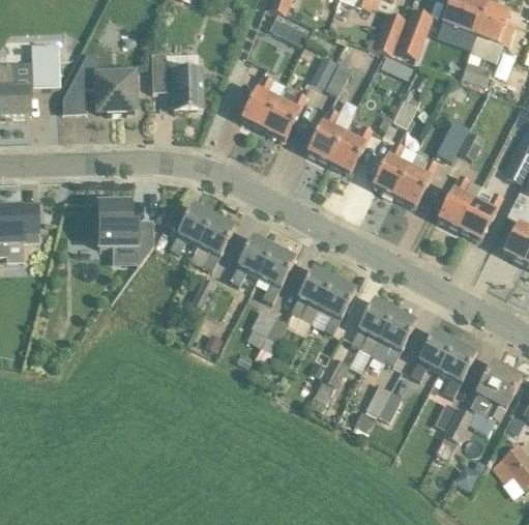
[(273,0),(270,9),(286,16),(291,0),(273,0)]
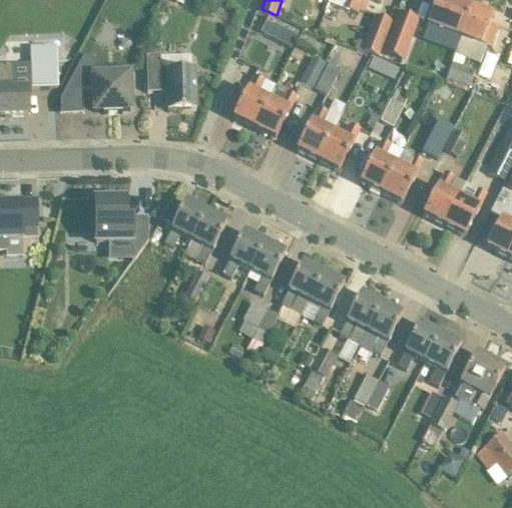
[(332,0),(360,11),(363,0),(332,0)]
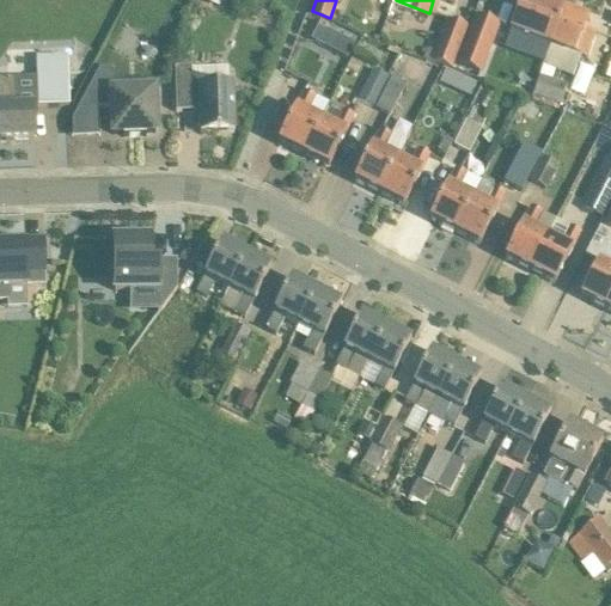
[(525,0),(515,25),(551,40),(564,5),(553,0),(525,0)]
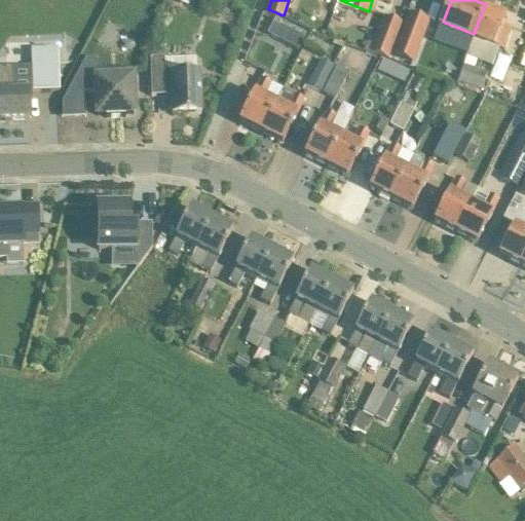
[(507,12),(485,4),(474,34),(466,52),(493,63),(500,44),(504,45),(514,23),(503,19),(507,12)]
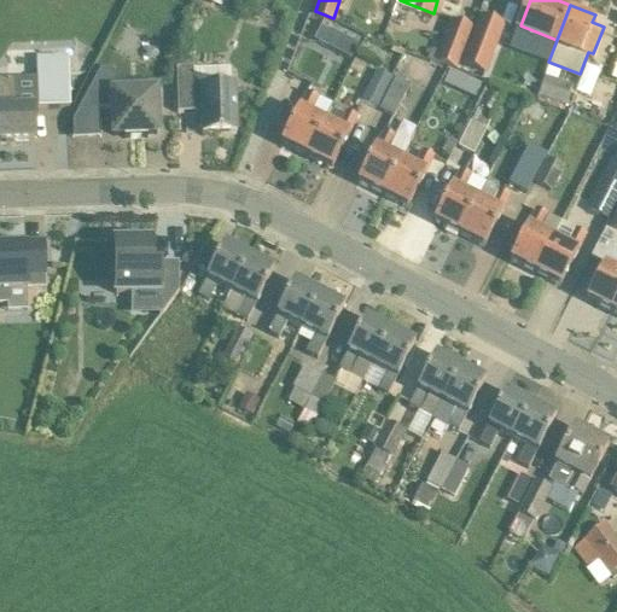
[(483,11),(464,60),(485,69),(505,19),(483,11)]
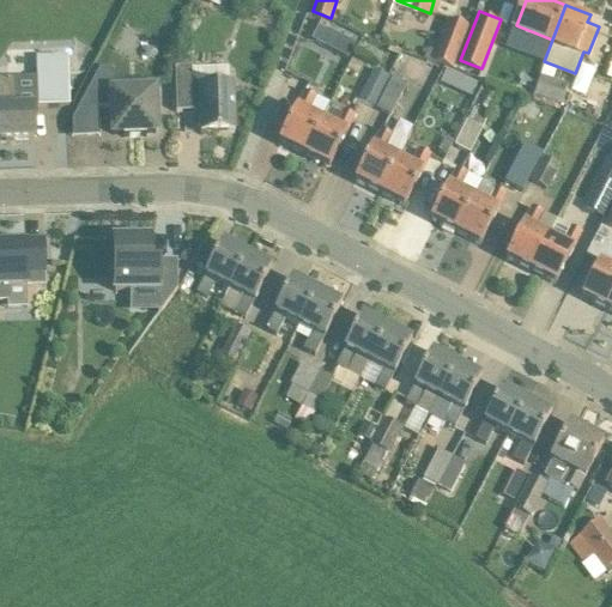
[(434,56),(452,65),(470,22),(452,14),(434,56)]
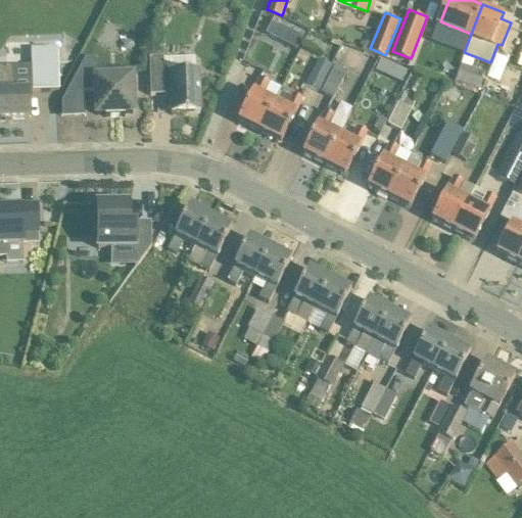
[(266,31),(277,36),(285,19),(274,14),(266,31)]
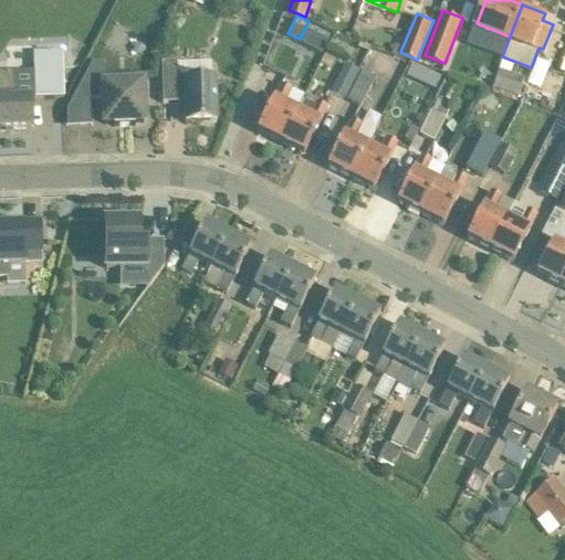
[(345,94),(367,53),(354,46),(332,87),(345,94)]
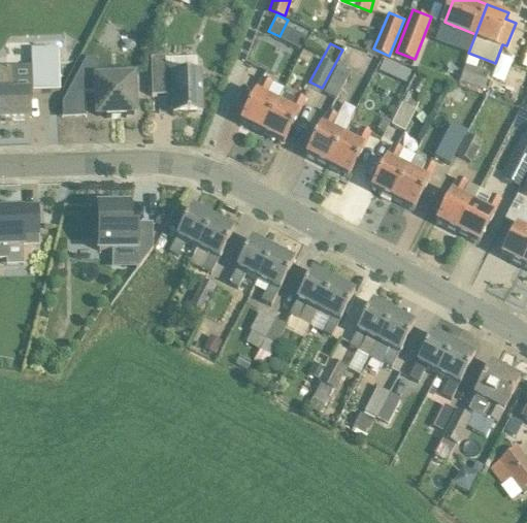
[(61,87),(60,51),(33,51),(34,88),(61,87)]
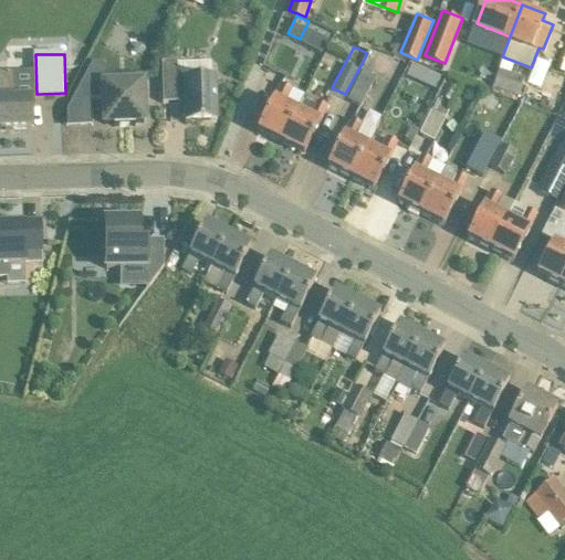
[(177,57),(163,57),(164,98),(186,97),(187,118),(218,117),(216,73),(212,73),(212,57),(177,59),(177,57)]
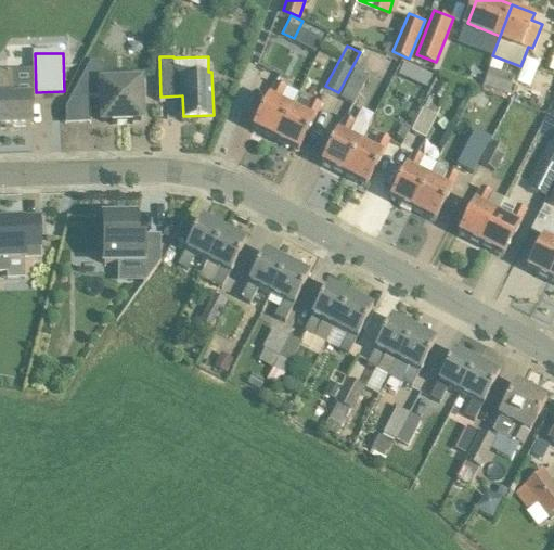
[(72,94),(66,104),(67,122),(91,119),(90,94),(103,93),(104,116),(113,116),(113,118),(133,118),(133,115),(141,115),(140,78),(103,79),(102,58),(91,59),(72,94)]
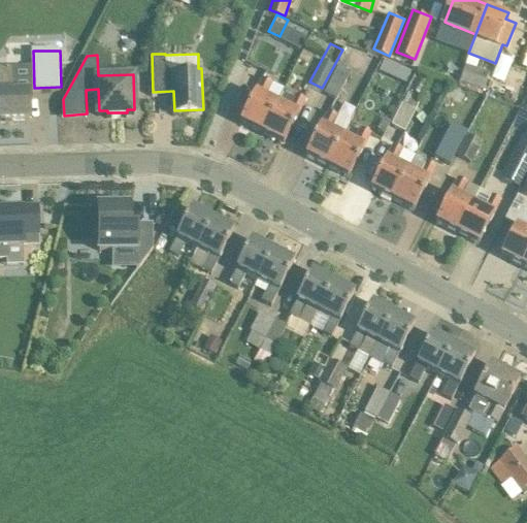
[(324,89),(337,96),(352,69),(338,62),(324,89)]
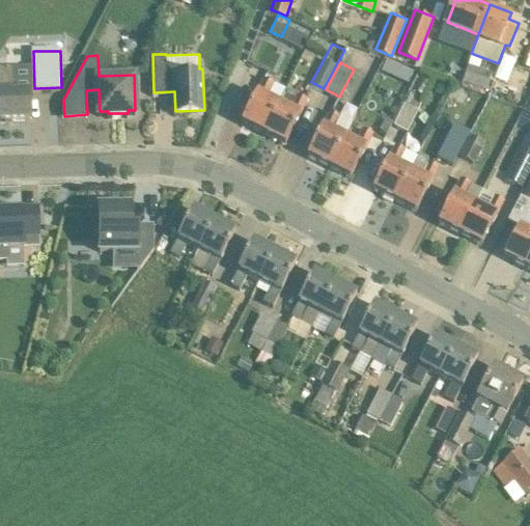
[(414,66),(402,62),(397,74),(409,79),(414,66)]
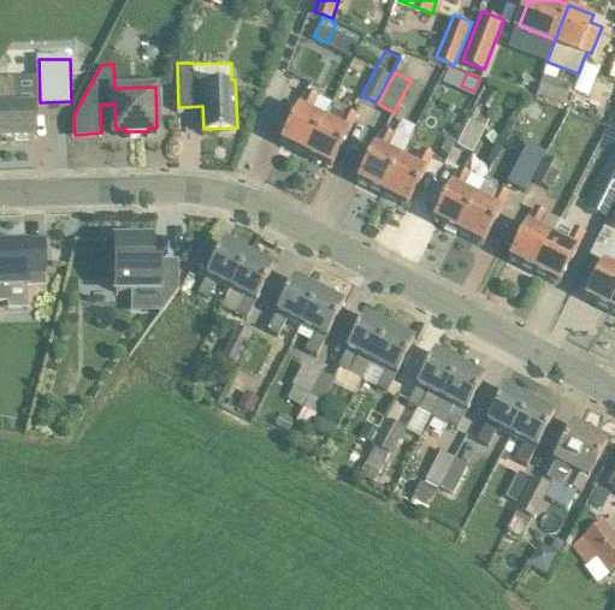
[(544,72),(537,92),(566,101),(572,82),(544,72)]
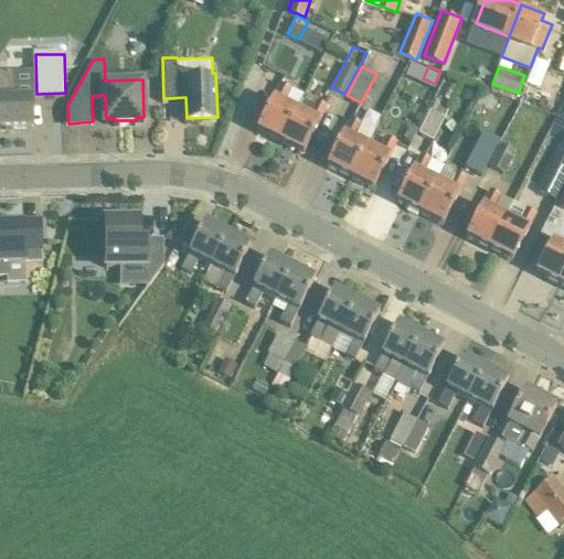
[(13,67),(0,67),(0,124),(33,124),(32,94),(14,94),(13,67)]
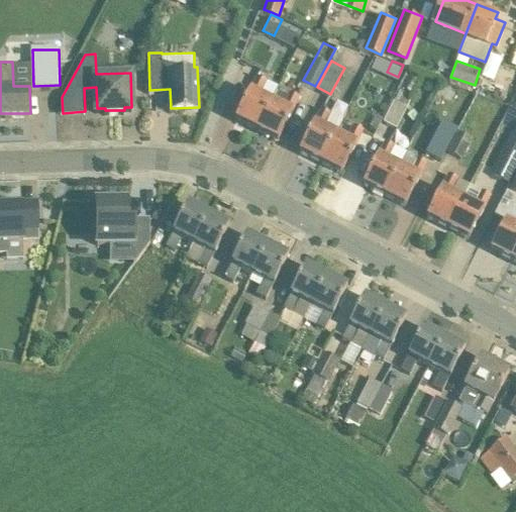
[(236,115),(258,126),(272,98),(260,92),(267,78),(259,73),(236,115)]
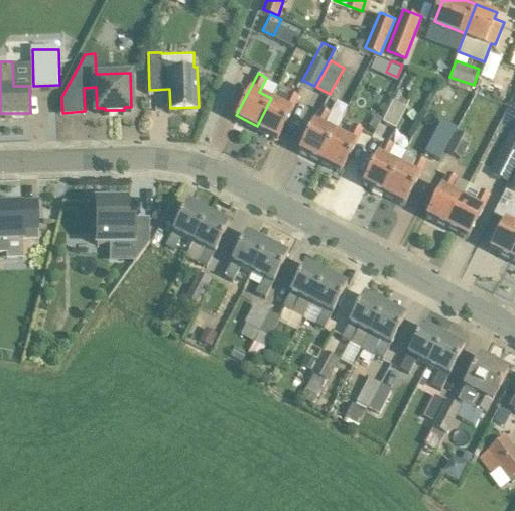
[(397,125),(412,93),(399,86),(383,119),(397,125)]
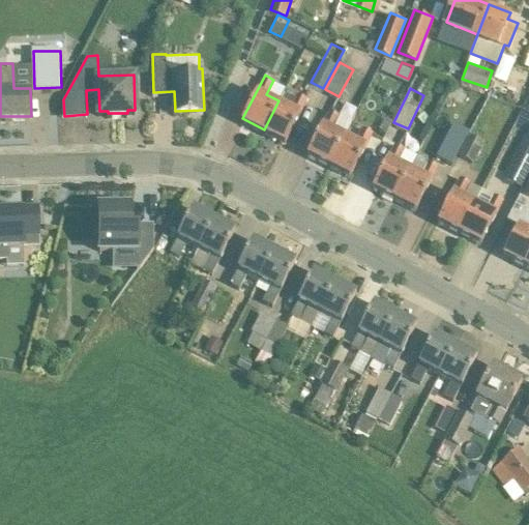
[(278,100),(264,129),(285,141),(300,111),(307,96),(297,91),(289,106),(278,100)]
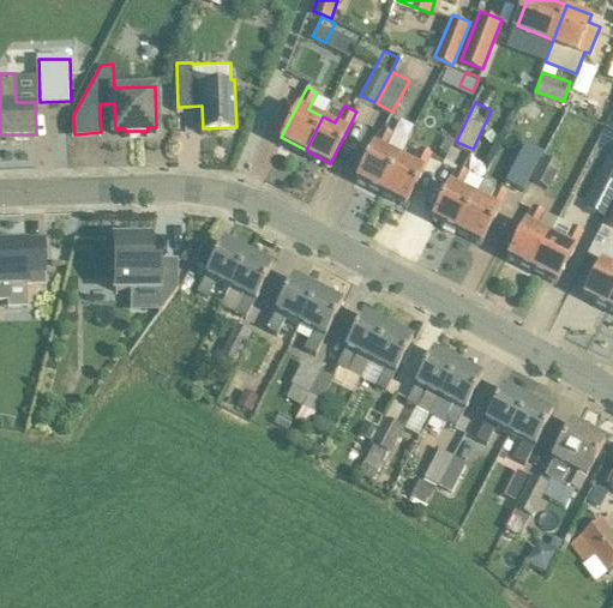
[(374,143),(373,142),(356,176),(382,188),(398,155),(385,148),(394,131),(383,126),(374,143)]
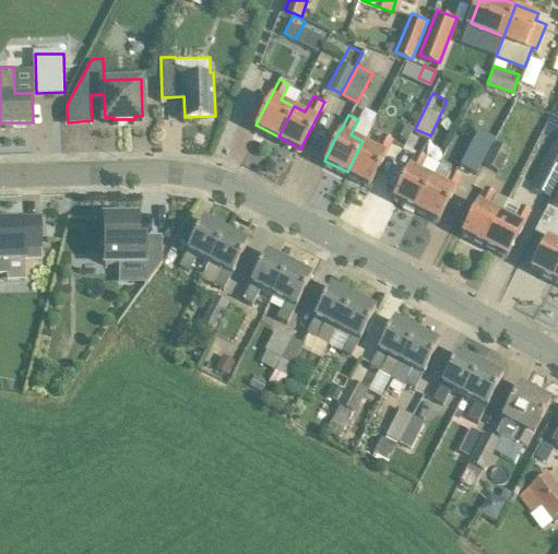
[(495,136),(479,128),(462,162),(477,169),(495,136)]
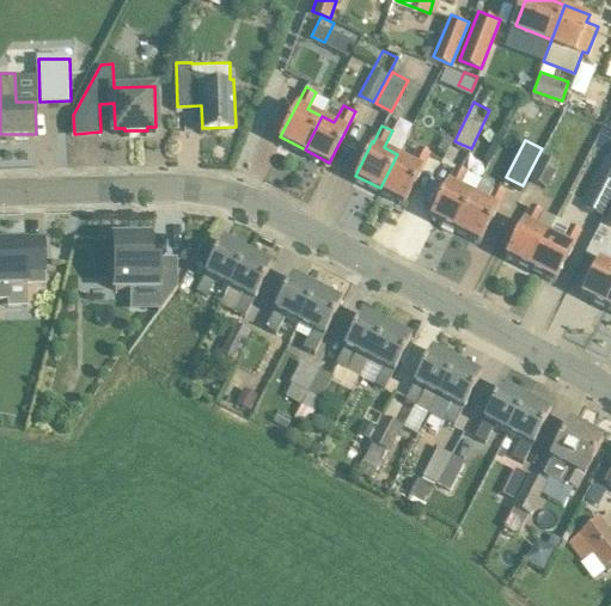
[(397,154),(380,188),(405,201),(422,167),(431,151),(420,145),(411,161),(397,154)]
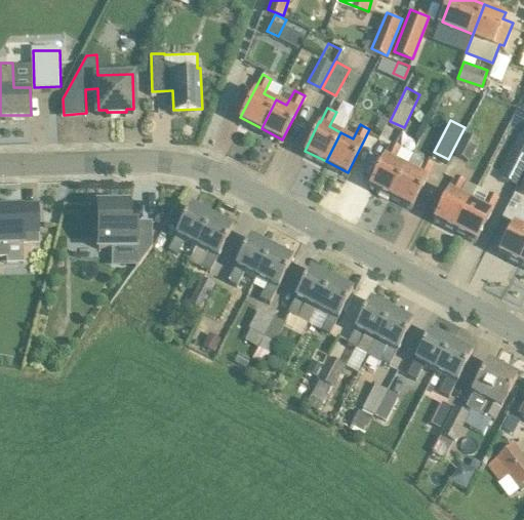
[(466,130),(454,151),(469,159),(480,138),(466,130)]
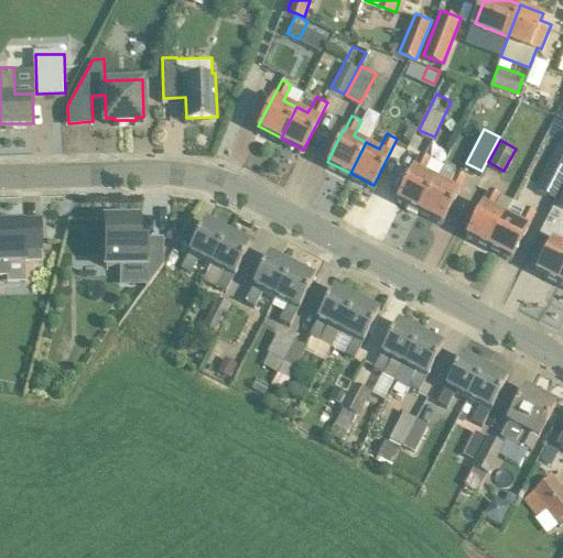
[(413,166),(412,166),(397,197),(420,208),(435,178),(444,162),(421,151),(413,166)]
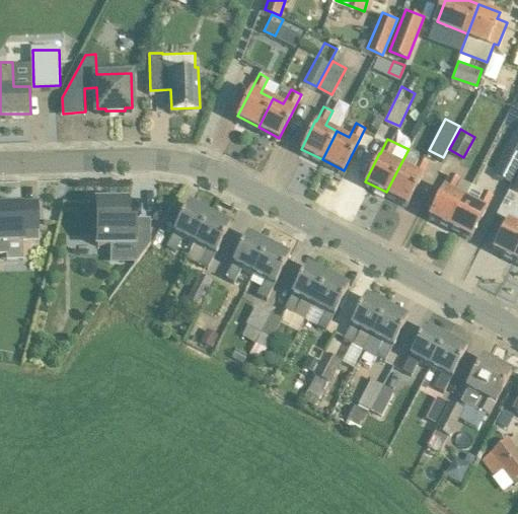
[(513,179),(517,170),(517,148),(508,144),(495,169),(513,179)]
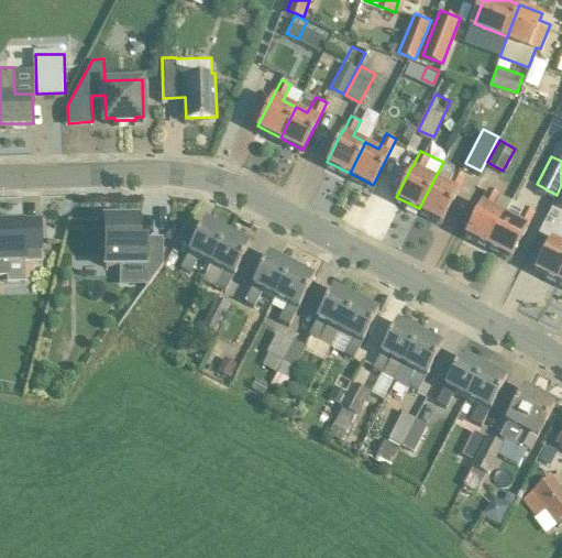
[(455,168),(448,185),(434,178),(419,208),(442,220),(447,210),(458,189),(465,174),(455,168)]
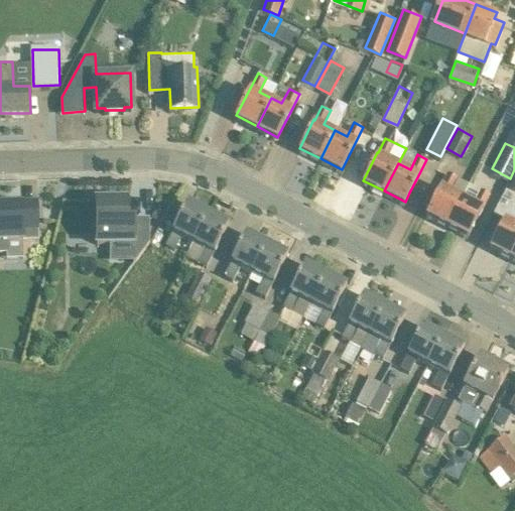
[(426,213),(447,224),(462,196),(451,189),(458,175),(448,170),(441,184),(426,213)]
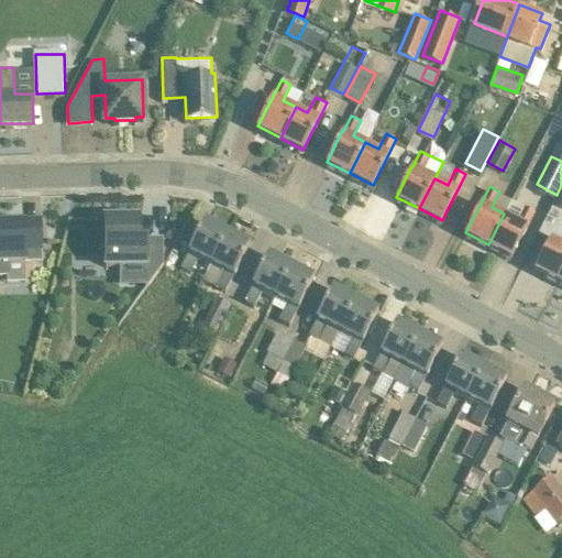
[(504,214),(488,244),(511,256),(535,209),(526,205),(517,220),(504,214)]
